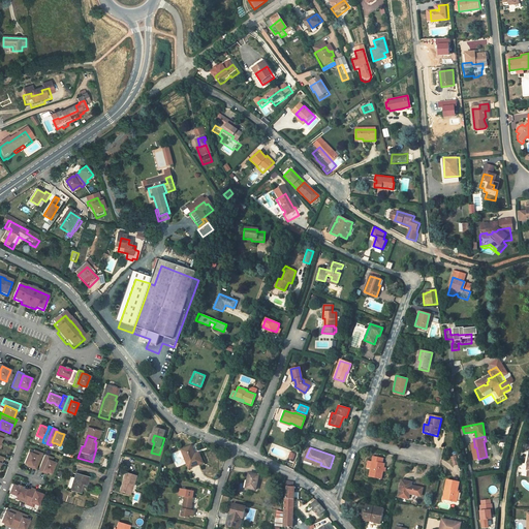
[(32,454),(29,452),(24,463),(28,464),(32,466),(36,455),(32,454)]
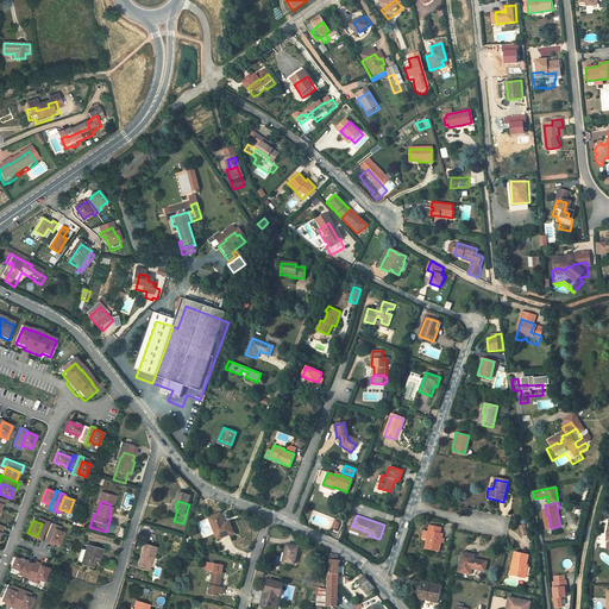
[(41,540),(48,522),(43,520),(42,523),(37,537),(36,538),(41,540)]
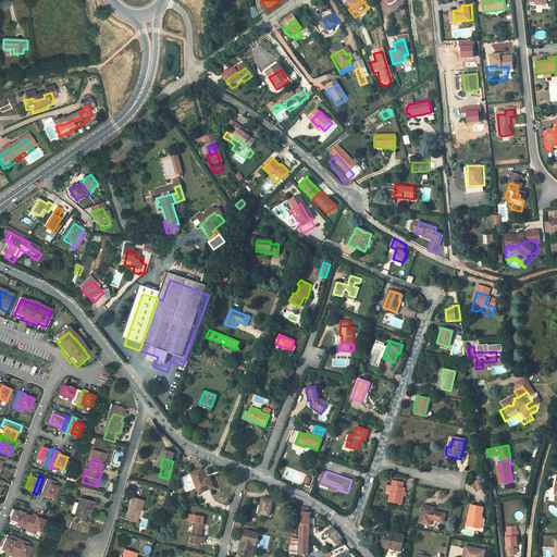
[(51,481),(47,479),(40,495),(45,497),(46,495),(50,484),(51,481)]
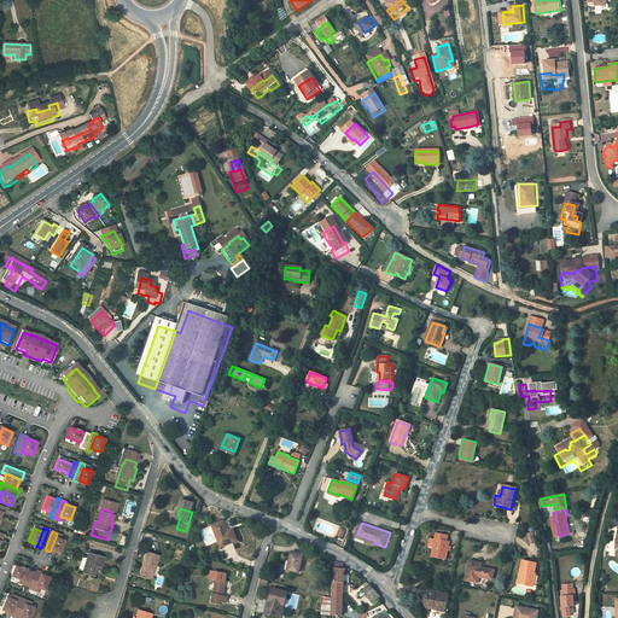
[(222,531),(209,536),(217,558),(237,551),(231,536),(226,538),(222,531)]
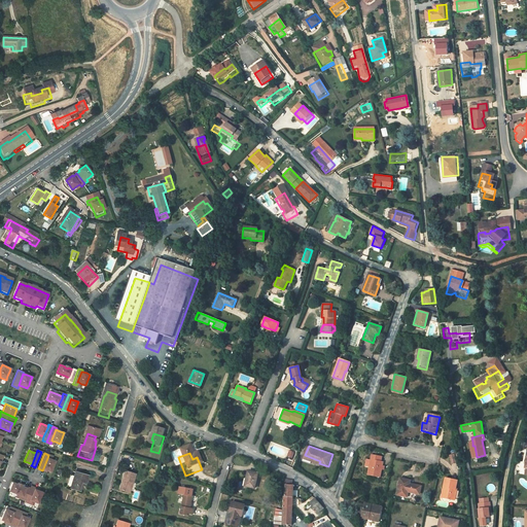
[(304,458),(319,463),(320,461),(305,455),(304,458)]
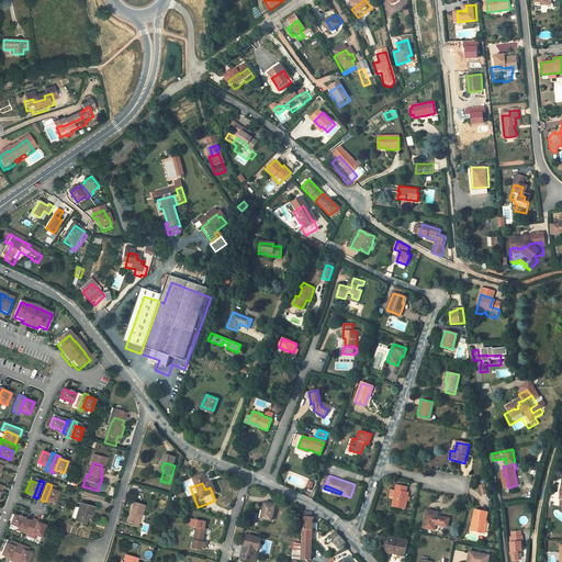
[(404,487),(395,485),(391,506),(404,509),(407,494),(403,493),(404,487)]
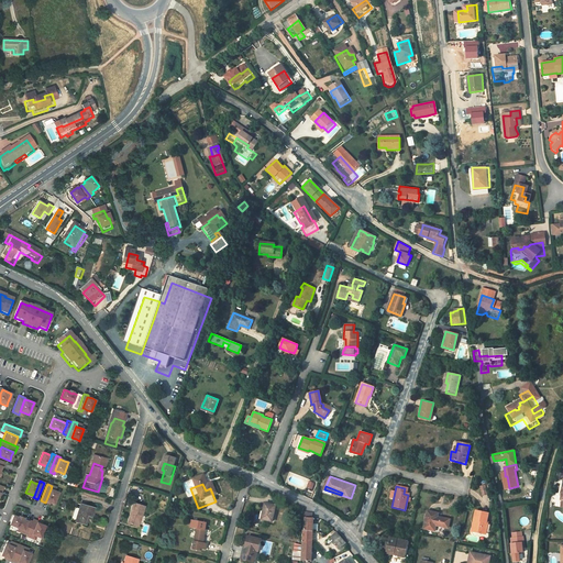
[(54,504),(58,493),(55,490),(51,489),(46,500),(51,503),(54,504)]
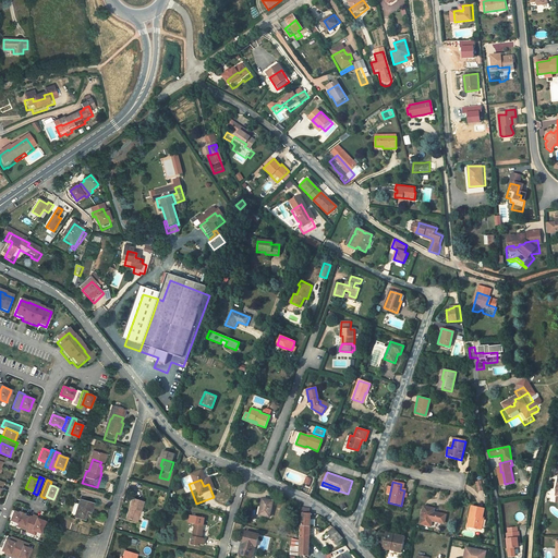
[(141,509),(129,506),(123,525),(132,528),(135,520),(134,519),(134,517),(137,518),(141,509)]
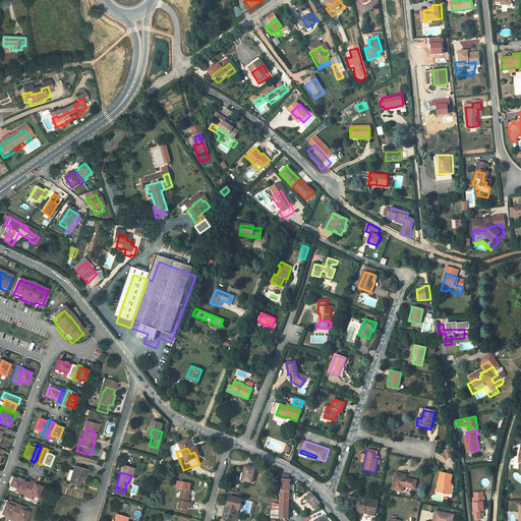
[(405,474),(395,472),(391,488),(400,490),(402,485),(412,488),(414,487),(415,481),(414,480),(405,478),(405,474)]
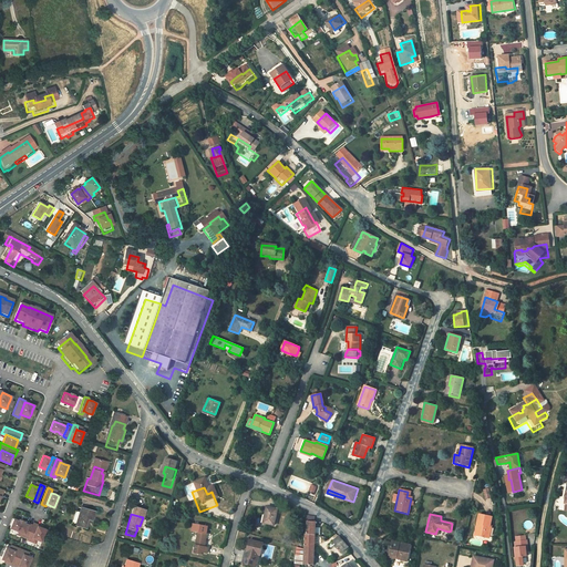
[(491,516),(478,514),(476,524),(478,525),(476,535),(488,537),(491,526),(488,525),(491,516)]
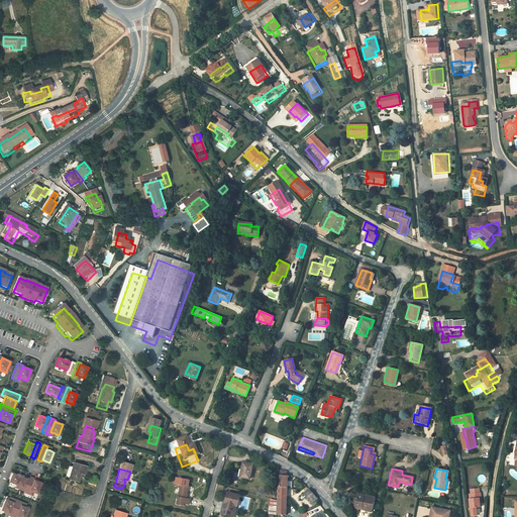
[(85,473),(73,470),(72,474),(69,484),(68,485),(76,488),(78,479),(80,480),(83,481),(85,473)]
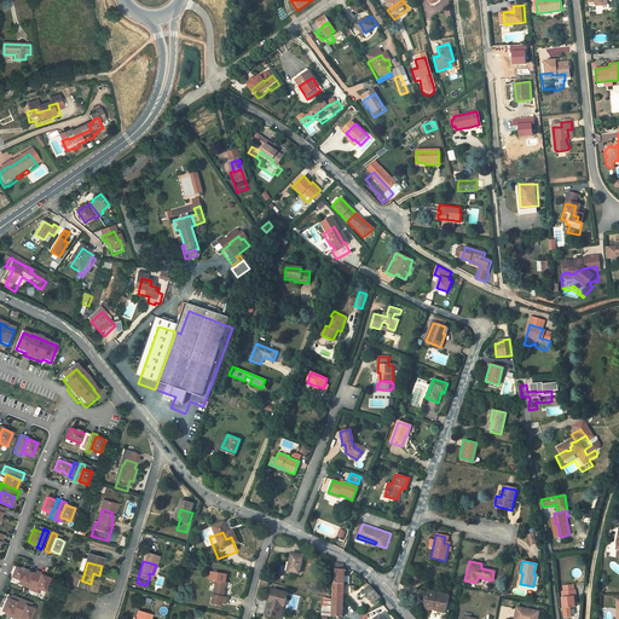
[(299,567),(289,565),(287,574),(285,574),(283,582),(294,584),(299,567)]
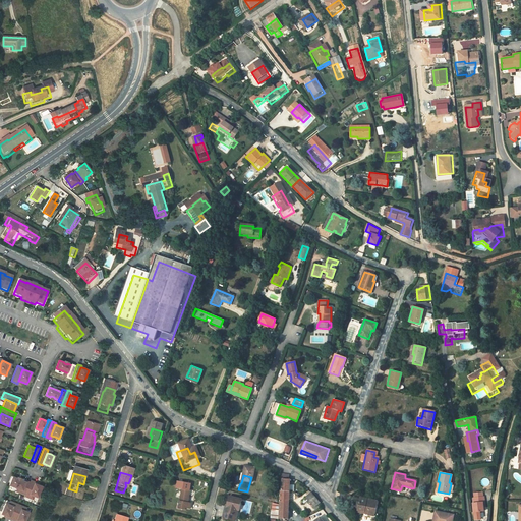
[(282,479),(281,490),(289,491),(289,489),(289,483),(289,480),(288,479),(288,475),(281,475),(280,479),(282,479)]
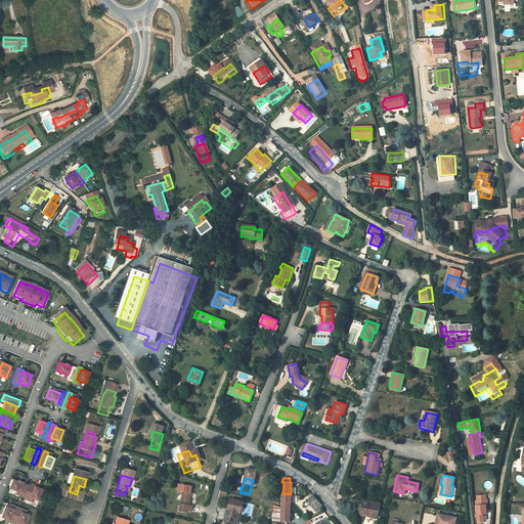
[(17,481),(12,480),(9,488),(17,491),(22,493),(23,493),(26,485),(20,483),(17,482),(17,481)]
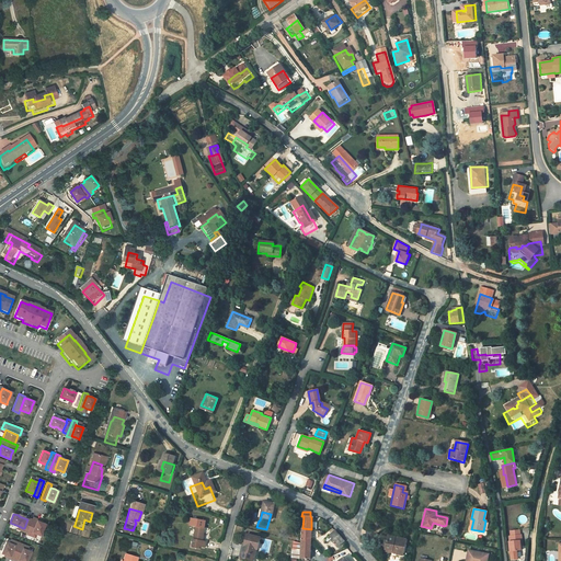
[(22,530),(27,533),(32,519),(27,517),(27,519),(24,528),(23,528),(22,530)]
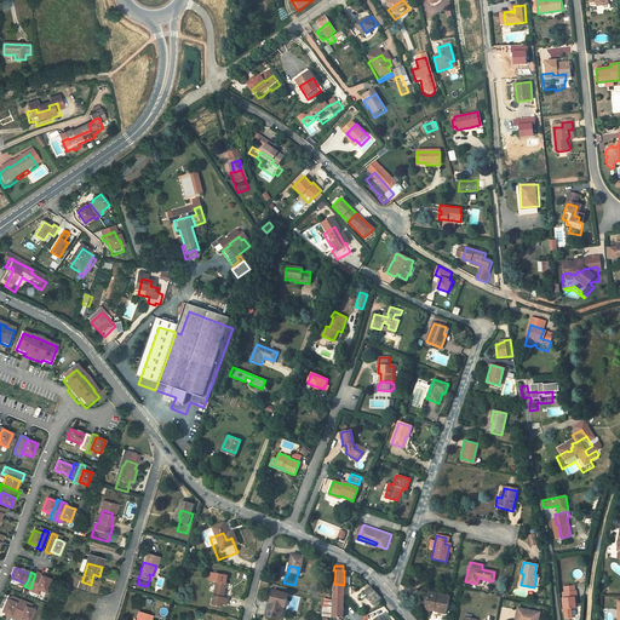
[(30,589),(29,590),(34,592),(35,589),(40,575),(41,575),(41,574),(36,572),(35,574),(30,589)]
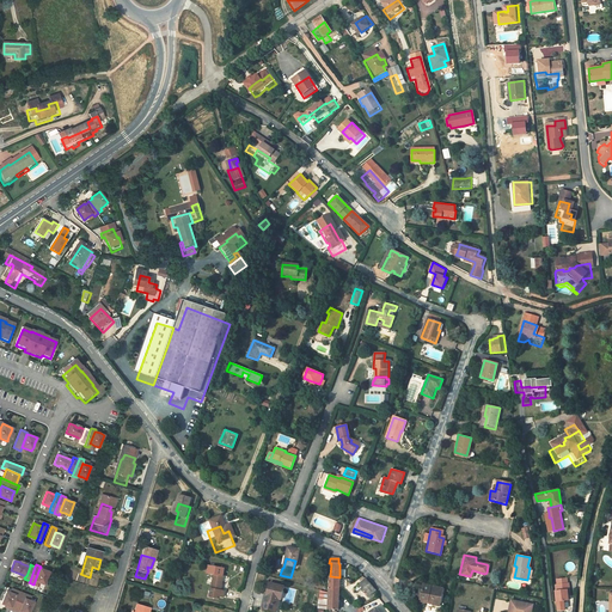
[(44,585),(49,571),(44,570),(41,568),(40,568),(35,581),(40,582),(44,585)]
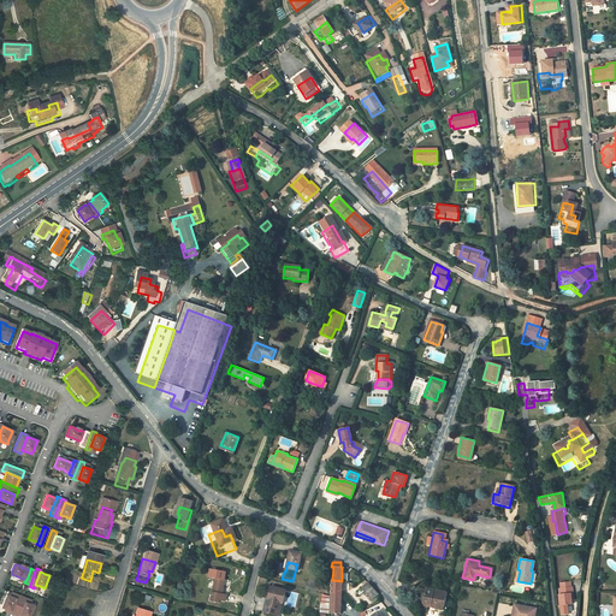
[(331,580),(330,592),(335,592),(335,596),(341,596),(342,581),(332,580),(331,580)]
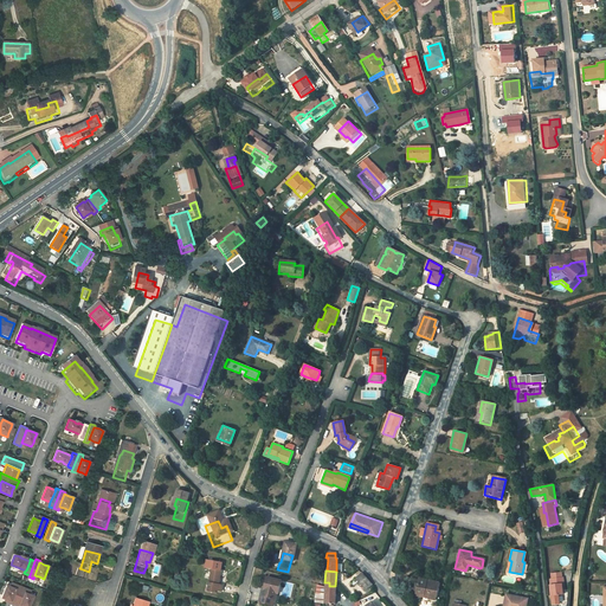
[(360,572),(353,578),(360,585),(367,580),(360,572)]
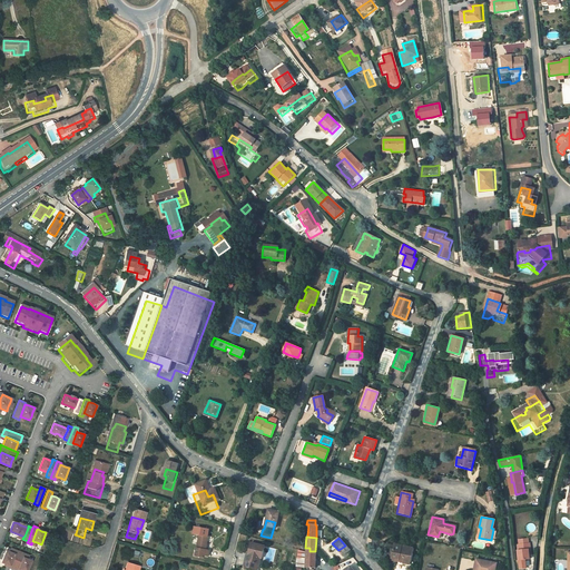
[(204,544),(194,542),(190,558),(189,564),(197,567),(198,563),(204,564),(205,559),(200,559),(204,544)]
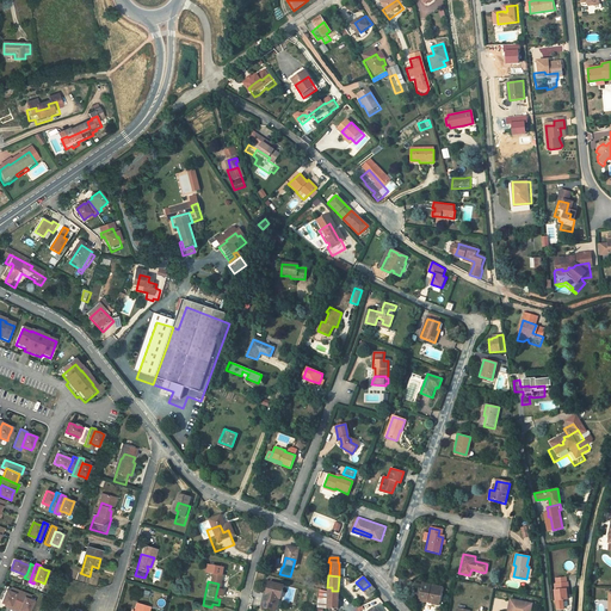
[(370,585),(363,590),(369,597),(376,592),(370,585)]
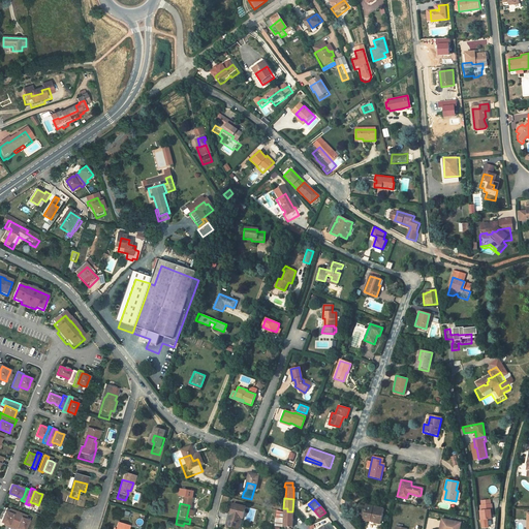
[(382,509),(366,506),(363,519),(374,521),(374,524),(379,525),(382,509)]
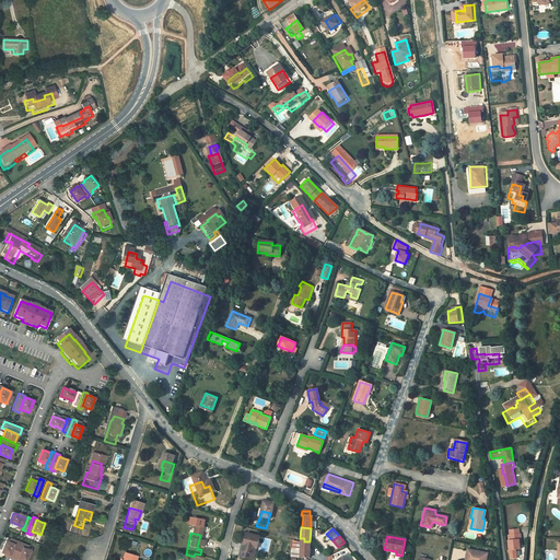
[(304,538),(300,538),(300,543),(299,557),(310,558),(310,541),(304,541),(304,538)]
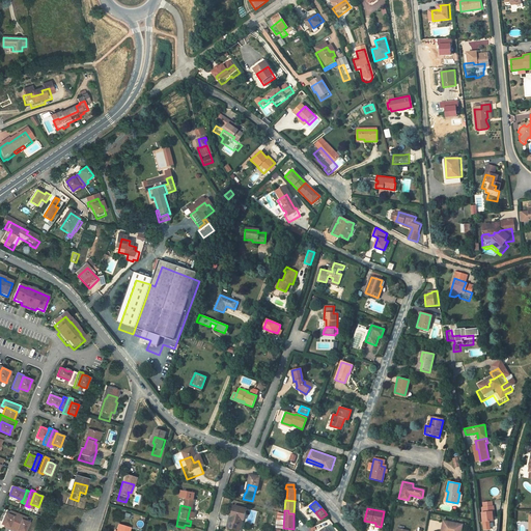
[(5,512),(1,524),(5,525),(8,527),(9,527),(14,515),(9,514),(5,512)]
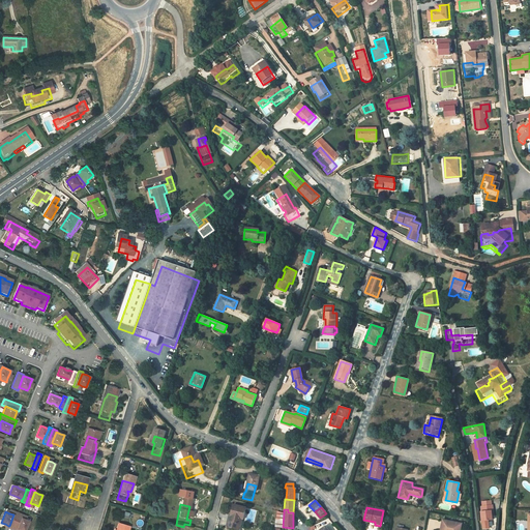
[(19,514),(19,513),(15,511),(13,514),(9,526),(8,526),(8,527),(12,529),(13,527),(19,514)]
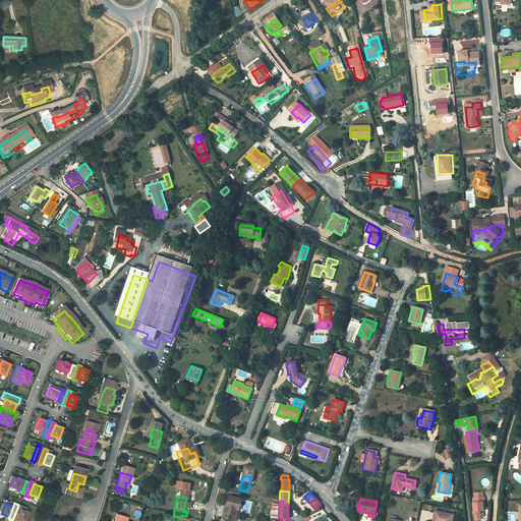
[(481,509),(480,503),(479,503),(471,504),(469,505),(470,511),(469,511),(470,520),(476,520),(476,519),(480,519),(480,514),(479,509),(481,509)]
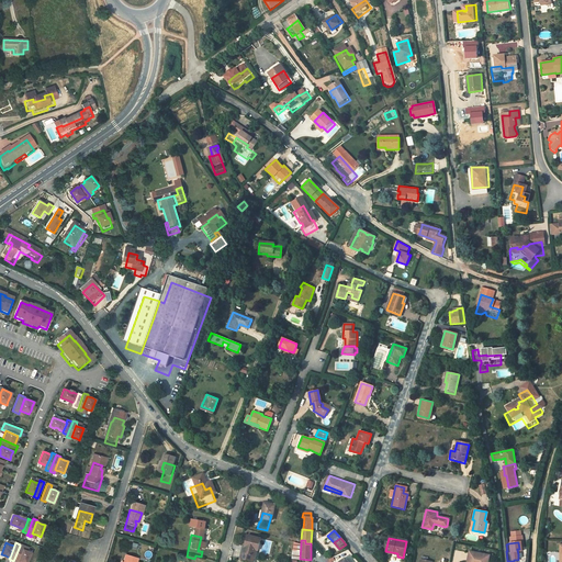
[(24,546),(20,544),(20,546),(14,559),(13,561),(17,561),(18,561),(19,561),(18,561),(22,549),(23,550),(24,546)]
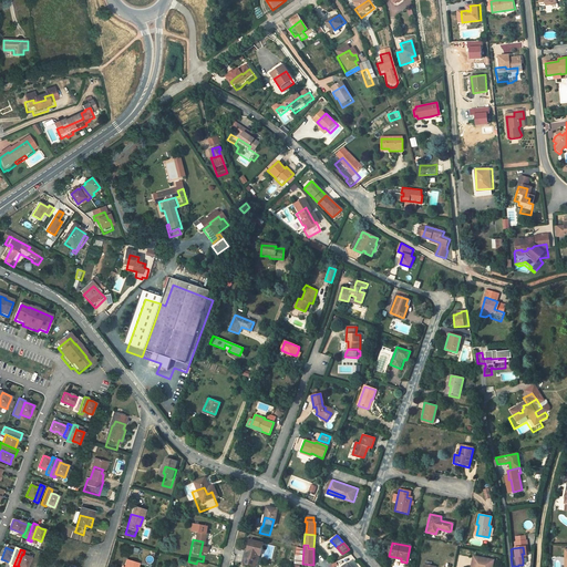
[(258,555),(244,550),(239,566),(238,565),(237,566),(253,566),(254,566),(255,566),(258,555)]
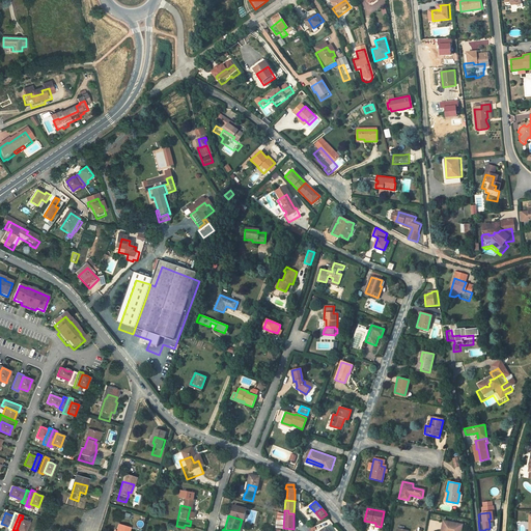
[(20,530),(25,530),(29,522),(25,521),(22,520),(21,519),(17,530),(18,530),(20,530)]
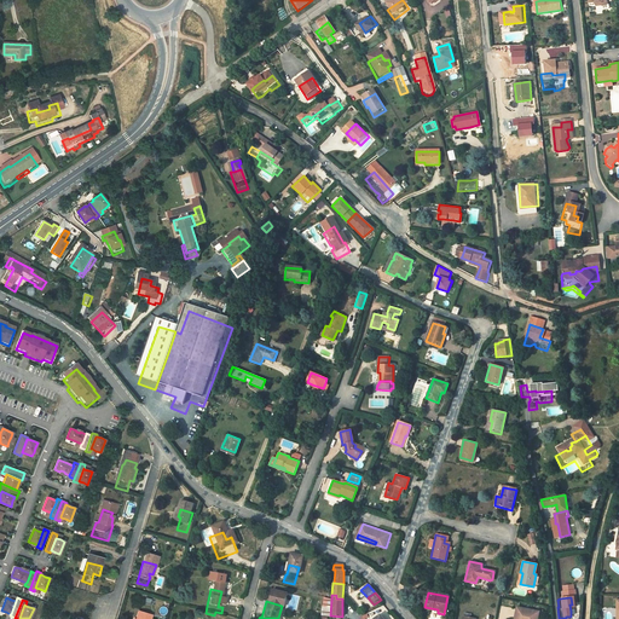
[(537,618),(539,612),(518,607),(514,618),(537,618)]
